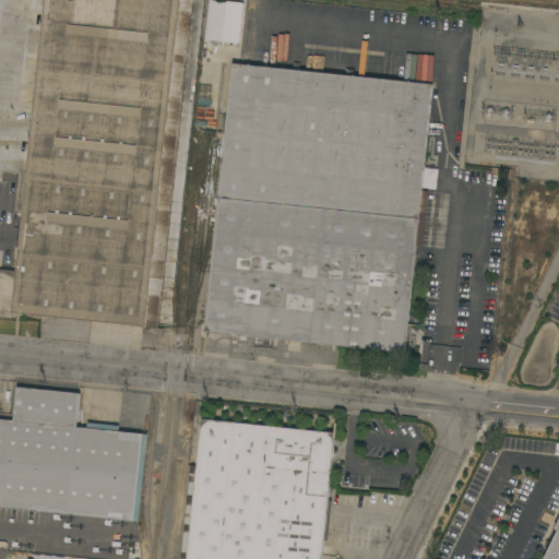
[(191,0),(158,328),(12,312),(12,318),(0,316),(0,269),(15,271),(44,0),(191,0)]
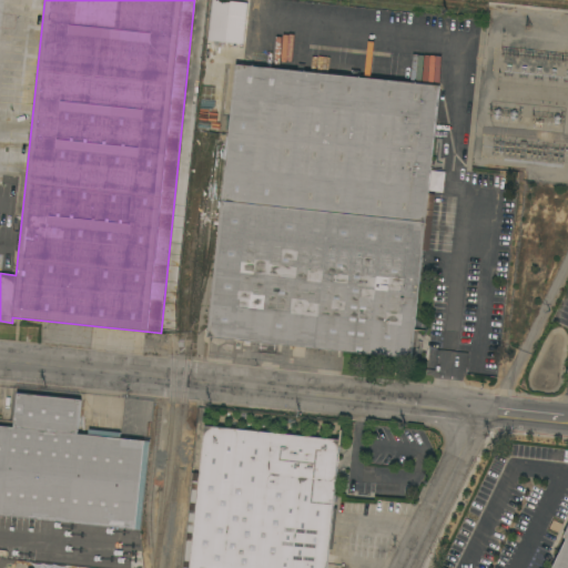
[(206,41),(243,42),(244,1),(208,0),(206,41)]
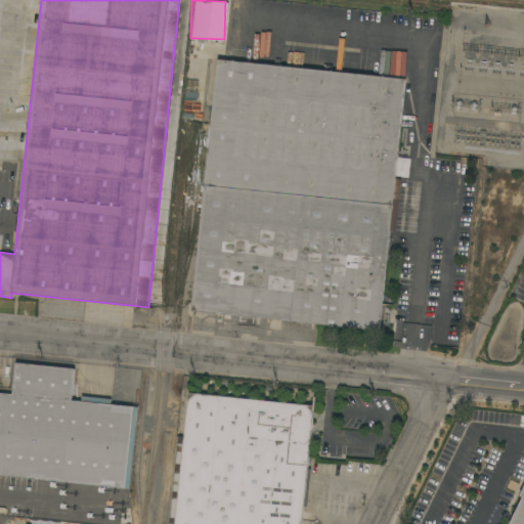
[(217,58),(274,64),(275,57),(280,58),(279,66),(405,79),(395,178),(401,178),(396,231),(390,230),(380,331),(257,317),(256,326),(238,324),(239,315),(191,310),(217,58)]
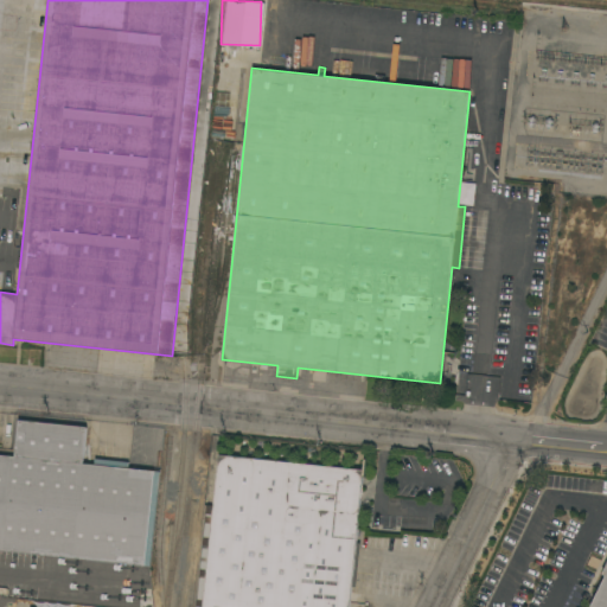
[(151,566),(0,549),(0,453),(14,455),(18,420),(87,427),(83,464),(94,465),(95,459),(129,462),(128,468),(160,471),(151,566)]
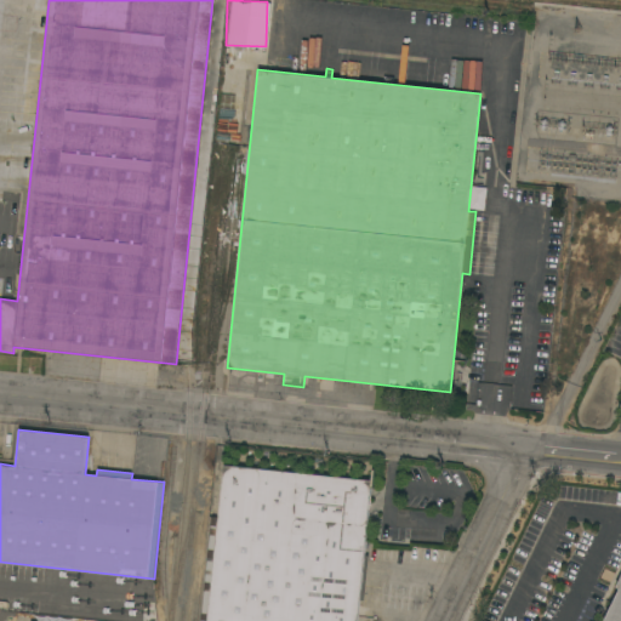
[(201,620),(212,517),(218,517),(223,465),(372,480),(364,554),(369,556),(364,599),(360,599),(358,620),(201,620)]
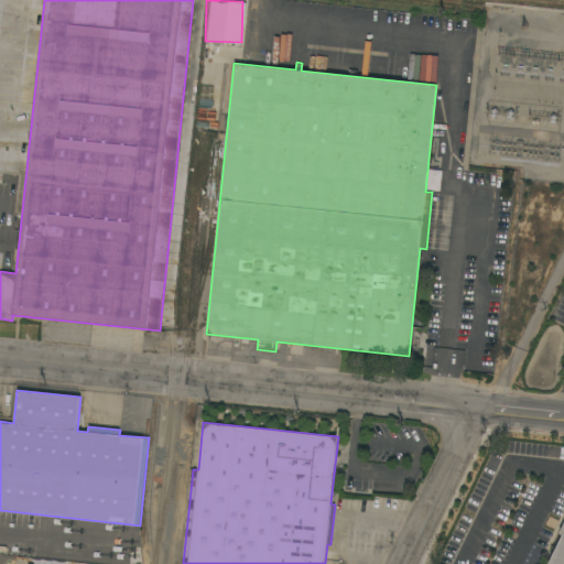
[(563,563),(548,563),(563,534),(560,533),(563,524),(563,563)]
